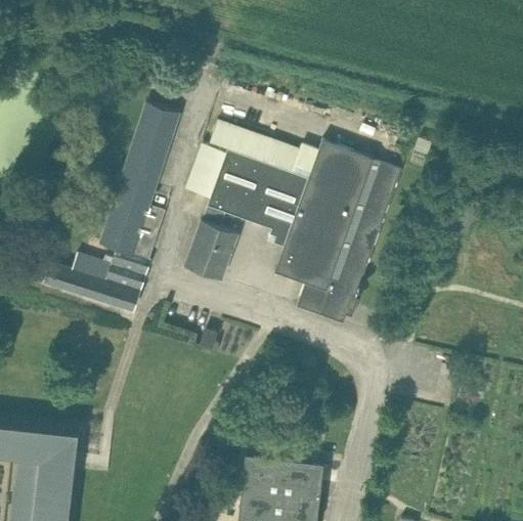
[(72,269),(50,262),(44,280),(133,309),(148,259),(165,210),(149,205),(179,113),(145,101),(97,247),(115,252),(113,258),(104,256),(102,262),(77,253),(72,269)]
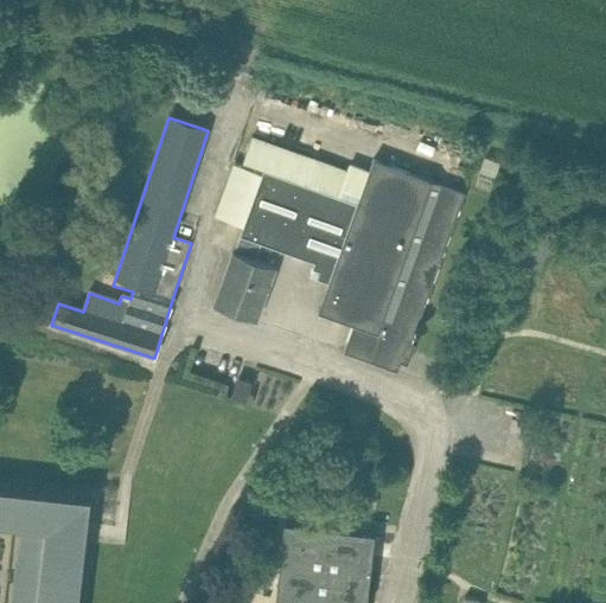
[(410,345),(465,194),(372,161),(372,162),(367,160),(361,177),(253,138),(243,162),(263,171),(262,175),(233,165),(215,215),(244,224),(240,236),(241,237),(234,254),(233,254),(214,307),(256,322),(275,269),(255,262),(261,244),(314,263),(310,276),(329,283),(318,313),(353,326),(343,354),(397,373),(401,365),(407,367),(415,346),(410,345)]
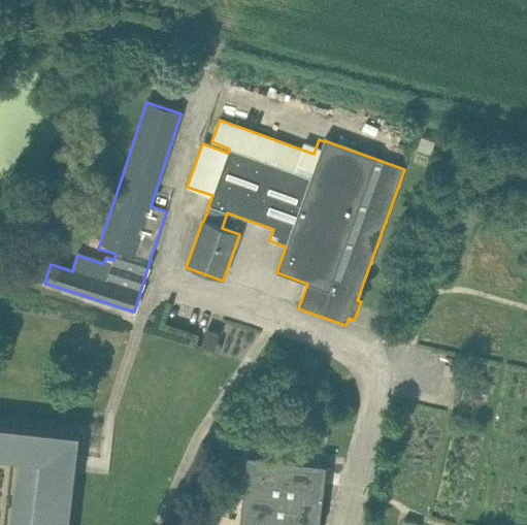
[(201,347),(212,351),(218,335),(206,331),(201,347)]
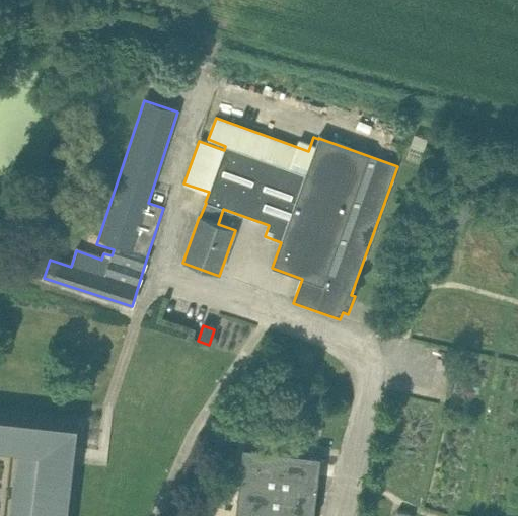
[(313,515),(320,458),(243,449),(235,515),(67,515),(78,427),(0,417),(0,515),(313,515)]
